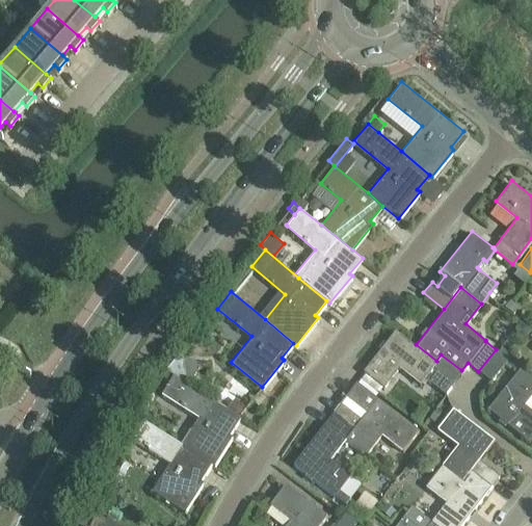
[(510,297),(505,305),(513,311),(519,304),(510,297)]
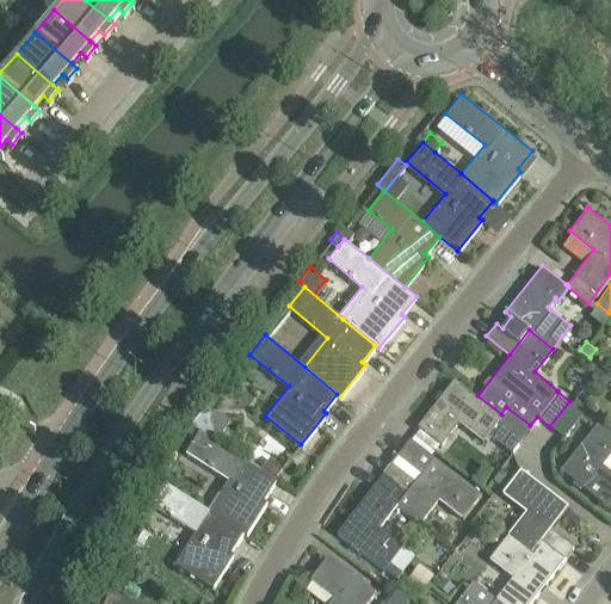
[(599,365),(593,373),(605,382),(610,375),(599,365)]
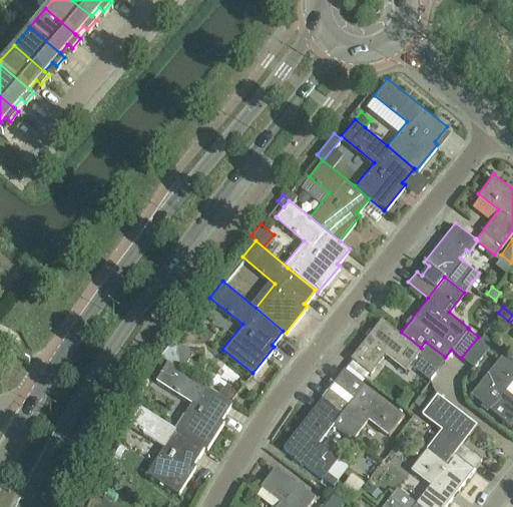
[(417,352),(421,348),(401,332),(381,317),(350,356),(370,372),(385,352),(405,368),(409,362),(429,378),(437,367),(417,352)]
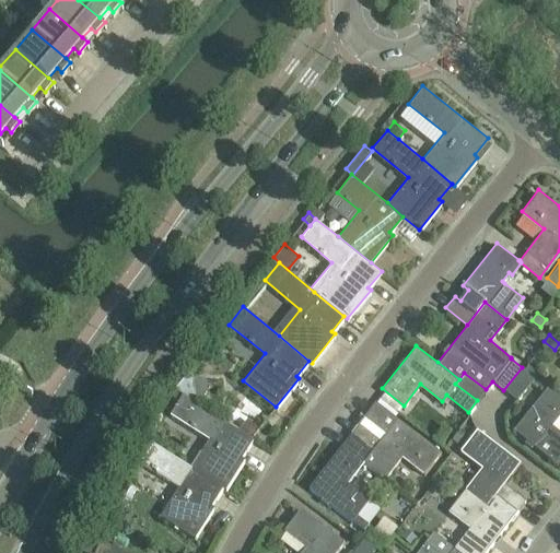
[(503,390),(515,399),(533,376),(522,367),(503,390)]
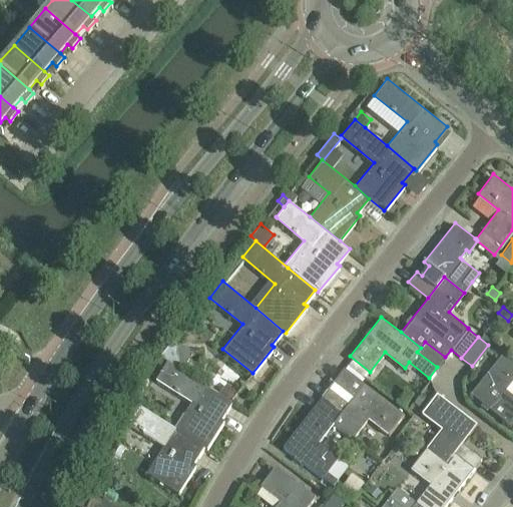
[(445,357),(425,342),(421,348),(417,352),(437,367),(445,357)]
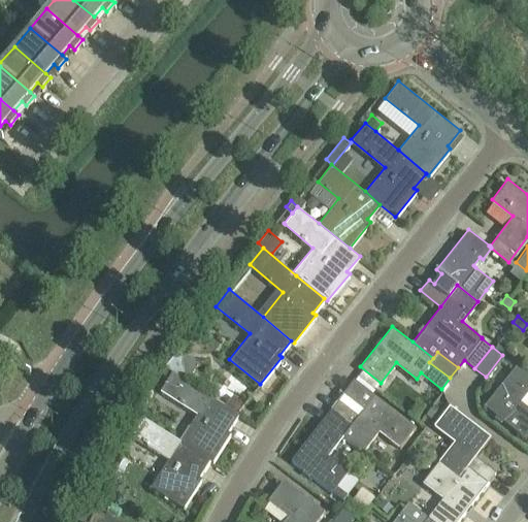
[(527,405),(520,399),(527,389),(527,374),(515,364),(484,403),(524,435),(527,430),(527,405)]
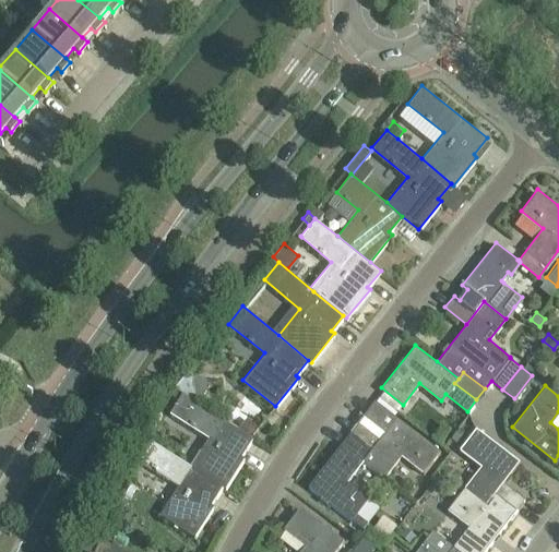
[(190,464),(222,486),(225,488),(245,456),(241,454),(253,436),(182,392),(169,411),(209,435),(190,464)]
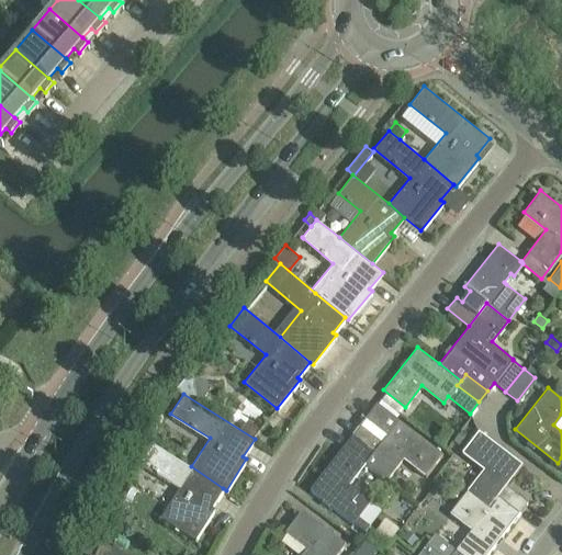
[(382,439),(373,450),(366,461),(364,461),(386,478),(403,456),(425,473),(442,451),(378,399),(360,422),(382,439)]
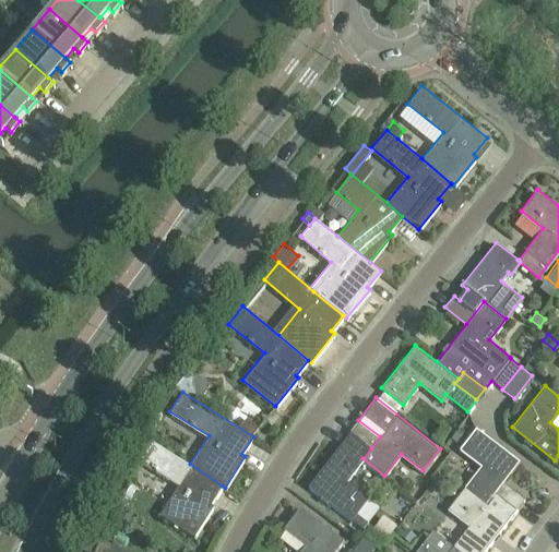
[(247,416),(239,426),(249,433),(257,423),(247,416)]
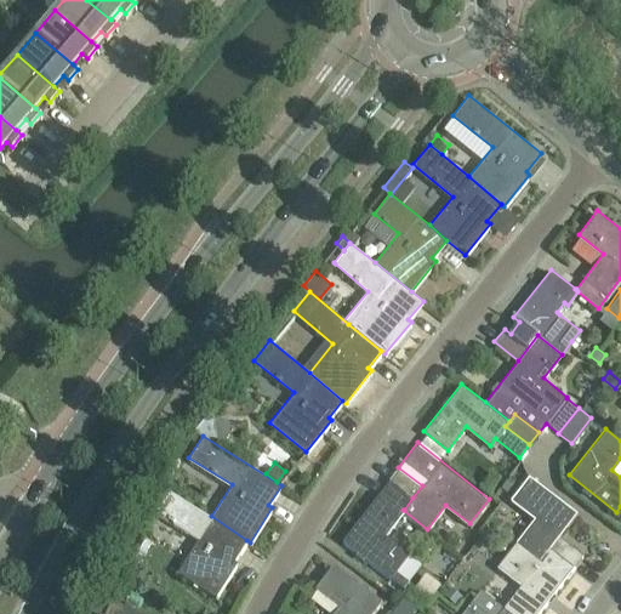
[(388,479),(412,498),(422,485),(398,467),(388,479)]
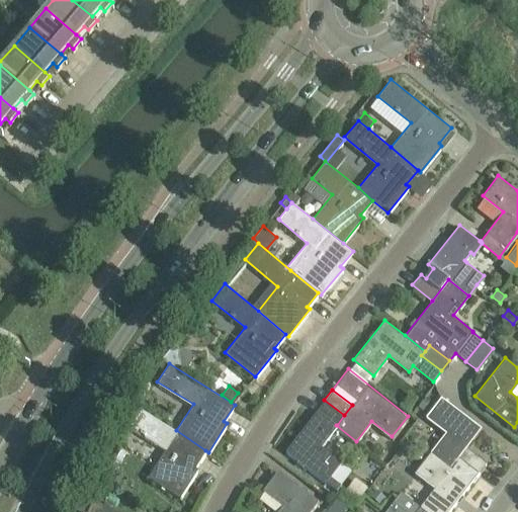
[(446,431),(430,450),(450,465),(466,445),(482,426),(441,396),(426,415),(446,431)]
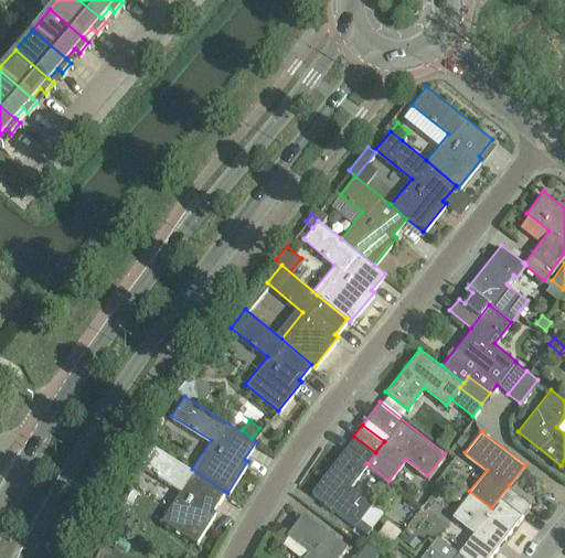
[(368,463),(375,452),(353,436),(345,447),(368,463)]
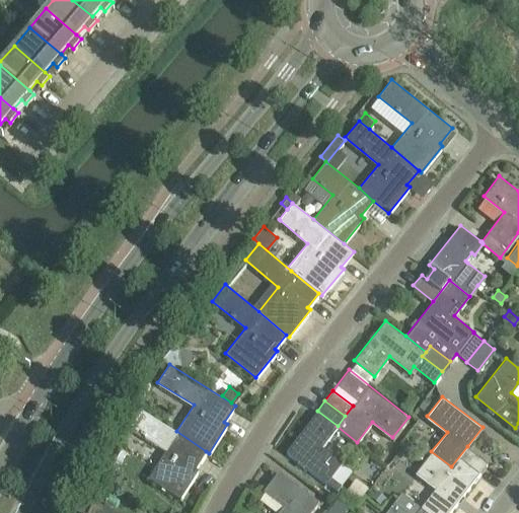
[(206,451),(176,431),(141,409),(129,427),(165,449),(148,477),(180,498),(199,469),(196,467),(206,451)]
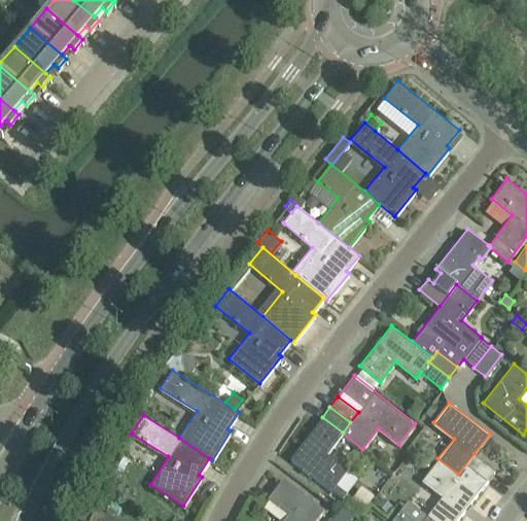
[(322,417),(290,457),(331,488),(342,496),(347,491),(336,483),(347,469),(326,452),(342,432),(343,432),(322,417)]
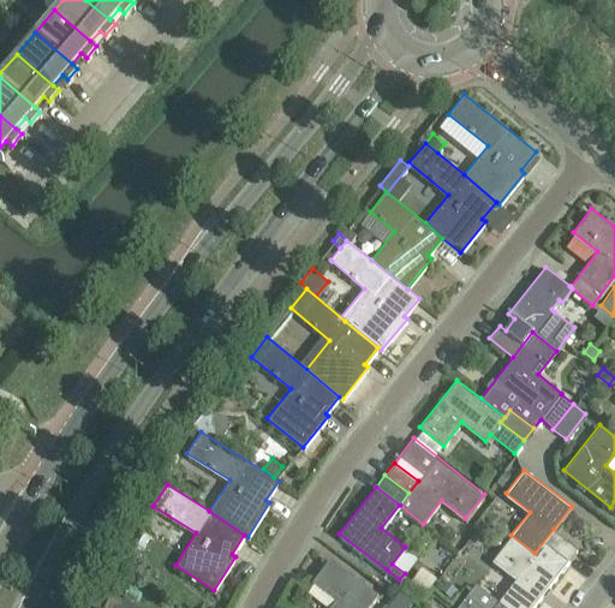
[(511,535),(493,559),(517,577),(499,600),(499,601),(507,607),(530,607),(559,572),(578,548),(554,529),(535,553),(511,535)]
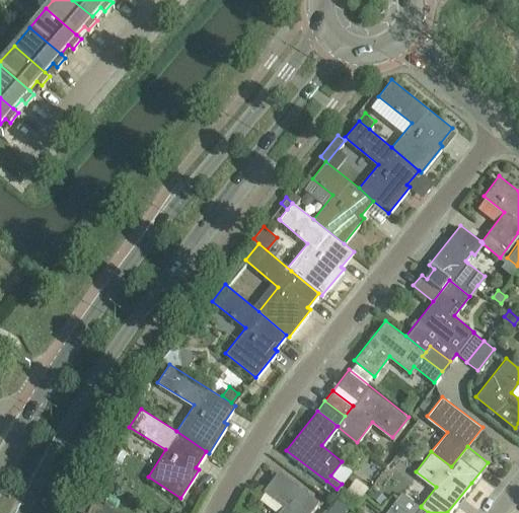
[(308,512),(318,500),(278,469),(263,490),(283,505),(277,512),(308,512)]
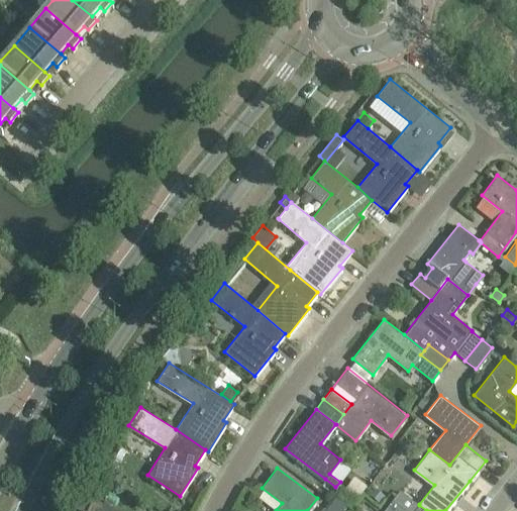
[(383,493),(375,486),(369,492),(378,499),(383,493)]
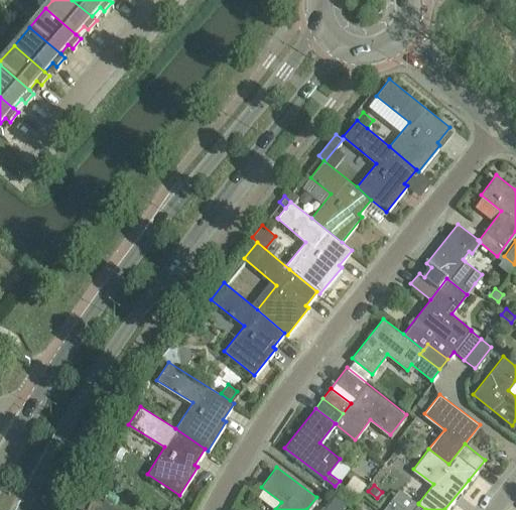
[(340,486),(333,496),(347,506),(354,497),(340,486)]
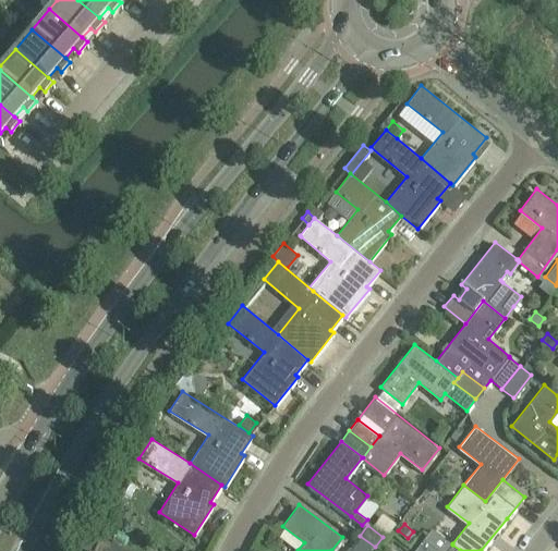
[(460,550),(452,545),(452,543),(432,527),(423,539),(413,550),(460,550)]
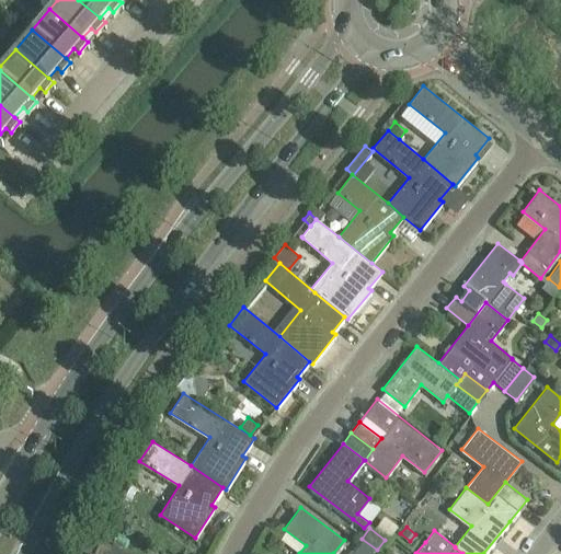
[(370,553),(375,550),(362,539),(350,553),(370,553)]
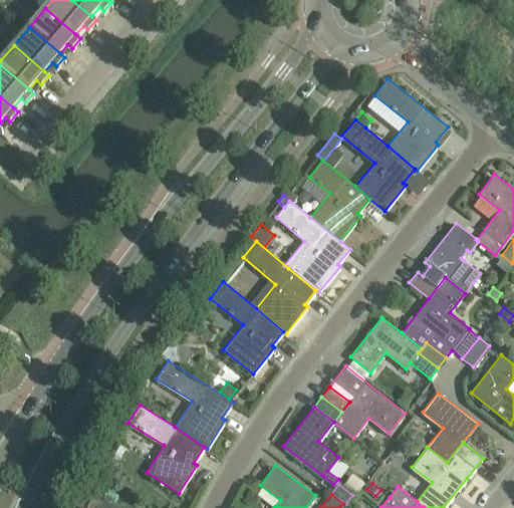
[(117,507),(92,495),(84,507),(117,507)]
